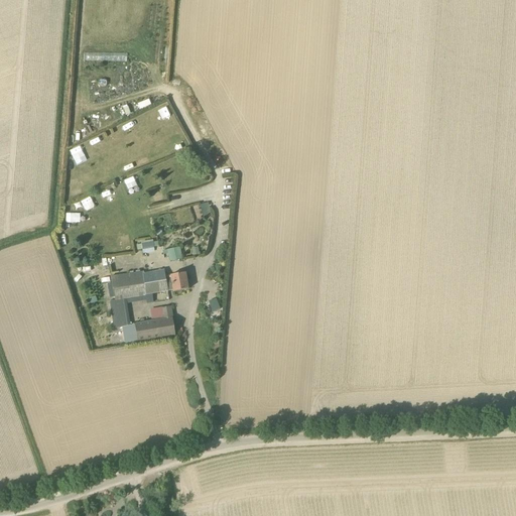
[(139,108),(151,106),(149,100),(137,103),(139,108)]
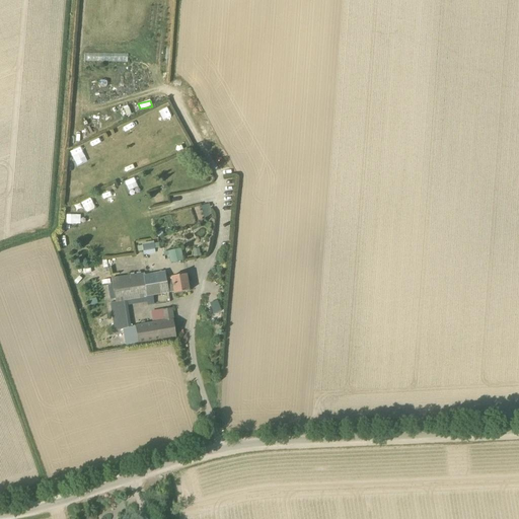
[(107,205),(117,203),(114,190),(104,192),(107,205)]
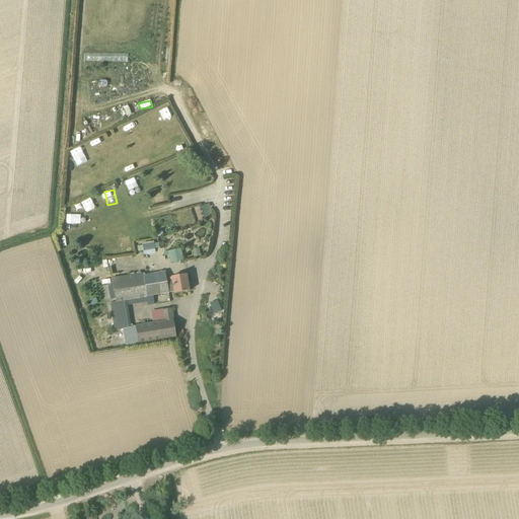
[(209,205),(200,208),(205,221),(213,218),(209,205)]
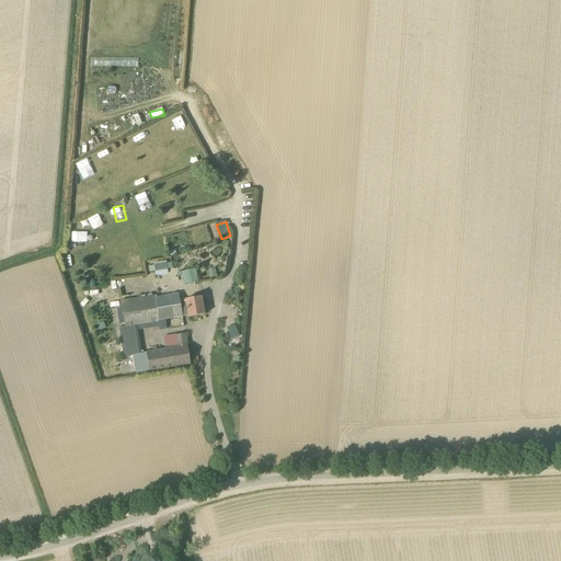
[(160,241),(149,243),(151,254),(161,252),(160,241)]
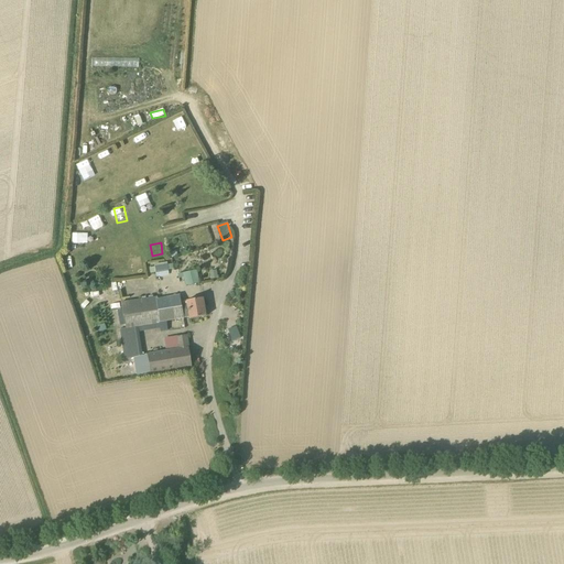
[(140,260),(130,260),(131,271),(141,271),(140,260)]
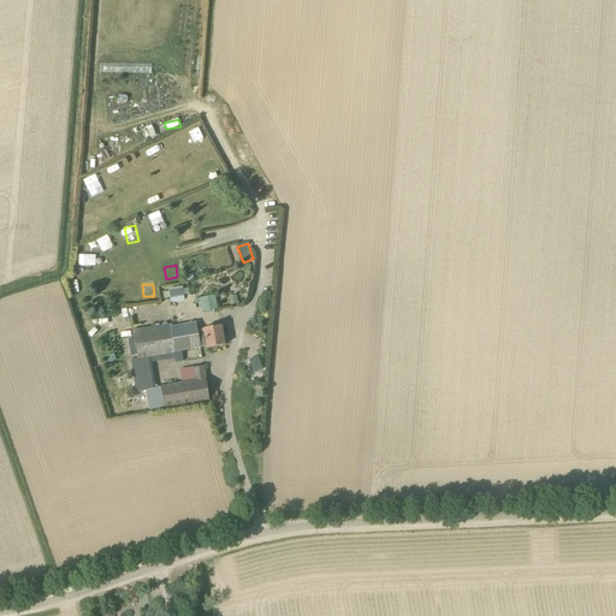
[(163,298),(170,297),(170,303),(183,302),(183,296),(189,295),(189,290),(183,290),(182,288),(167,290),(167,292),(161,292),(163,298)]
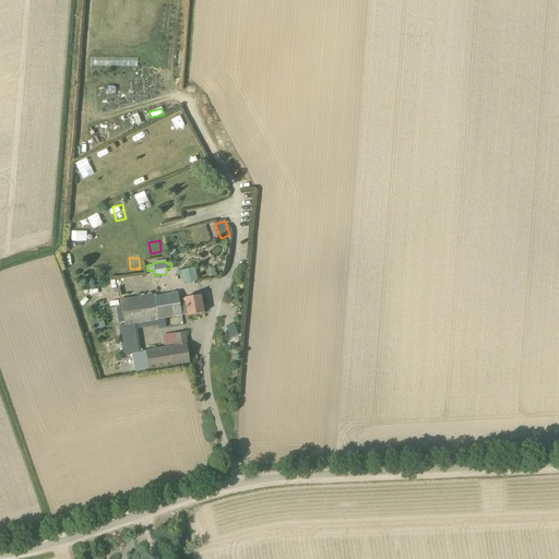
[(217,268),(202,271),(203,277),(218,274),(217,268)]
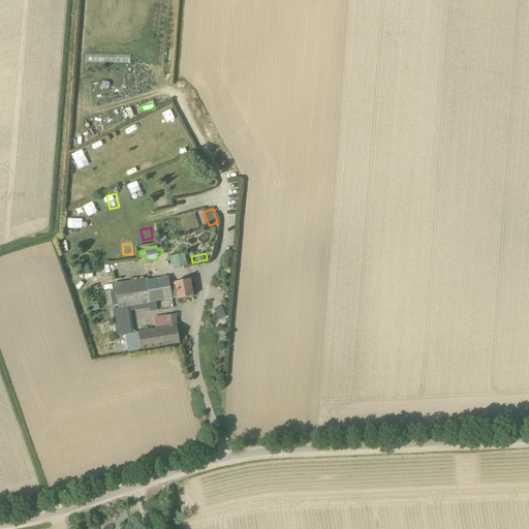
[(172,256),(172,257),(173,261),(174,269),(187,266),(185,254),(172,256)]
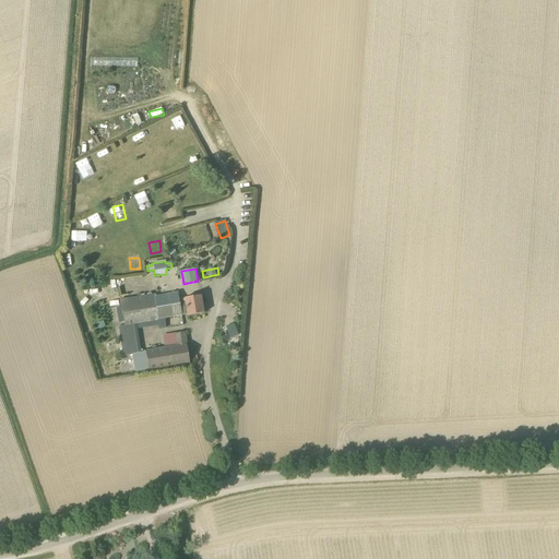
[(190,365),(185,333),(165,336),(167,348),(138,354),(133,324),(181,316),(187,314),(188,317),(203,314),(201,296),(185,299),(186,305),(180,306),(178,293),(156,296),(155,294),(119,300),(123,326),(118,326),(123,356),(133,355),(135,367),(137,373),(190,365)]
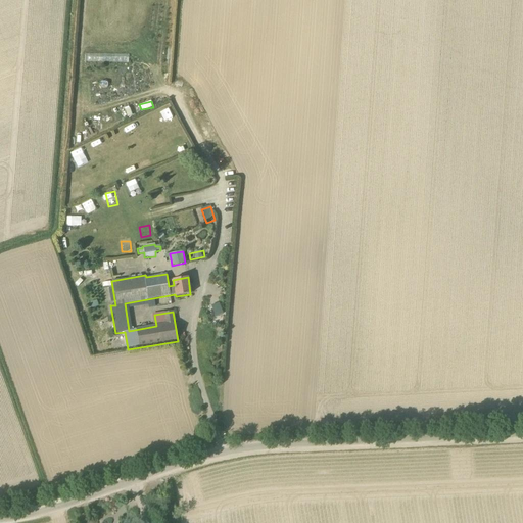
[(218,302),(209,306),(216,318),(223,314),(218,302)]
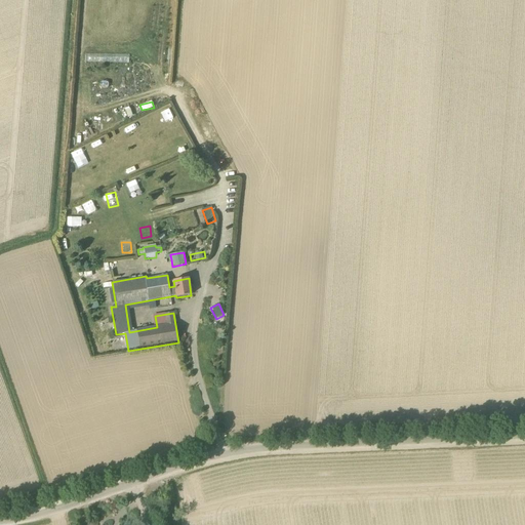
All buildings are outlined.
